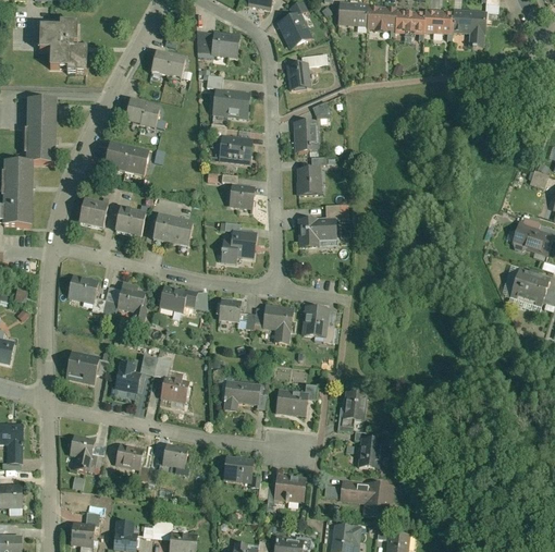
[(247,0),(246,5),(270,10),(272,0),(247,0)]
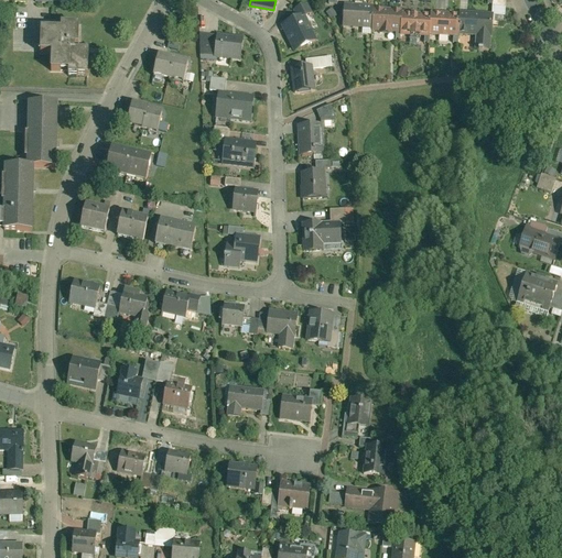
[(373,7),(373,2),(363,2),(363,0),(354,0),(354,1),(343,1),(342,24),(371,26),(373,7)]
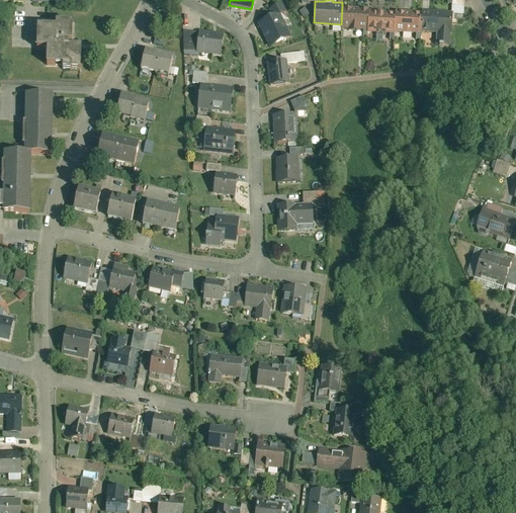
[(451,0),(451,10),(452,10),(452,13),(463,13),(464,0),(451,0)]
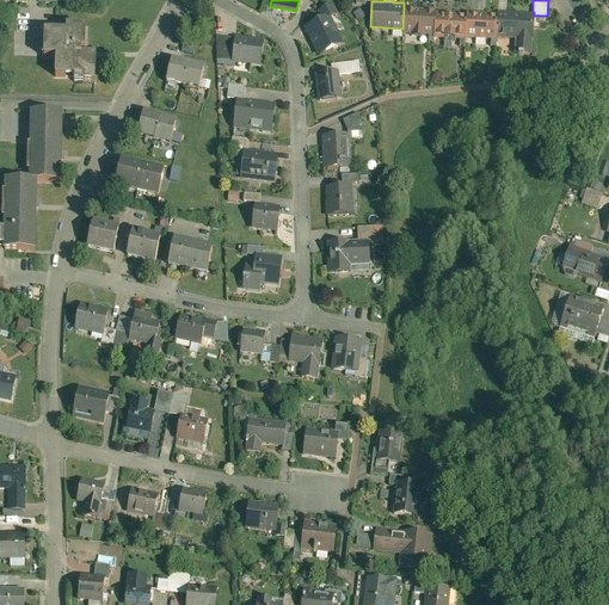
[(303,24),(319,55),(344,42),(331,13),(334,12),(330,2),(317,10),(319,17),(303,24)]
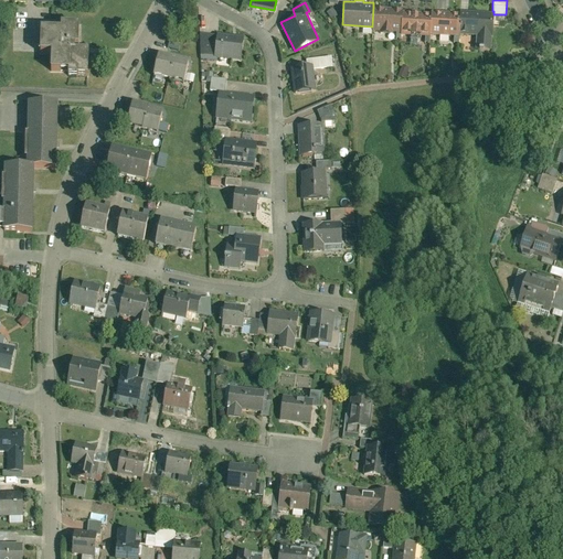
[(337,13),(332,6),(326,9),(331,17),(337,13)]
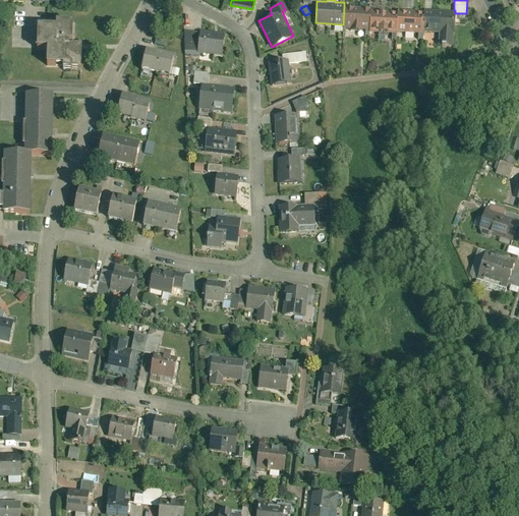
[(352,6),(344,6),(343,24),(343,26),(369,29),(370,8),(370,7),(362,7),(362,5),(352,5),(352,6)]
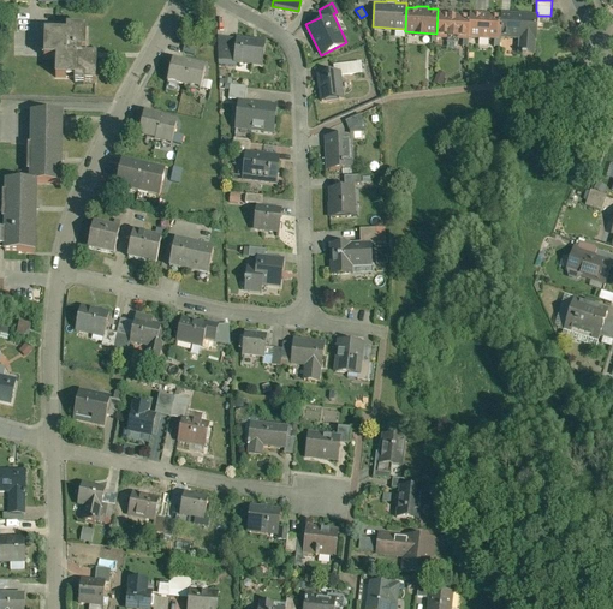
[(468,12),(438,10),(436,34),(435,36),(466,37),(466,35),(468,12)]
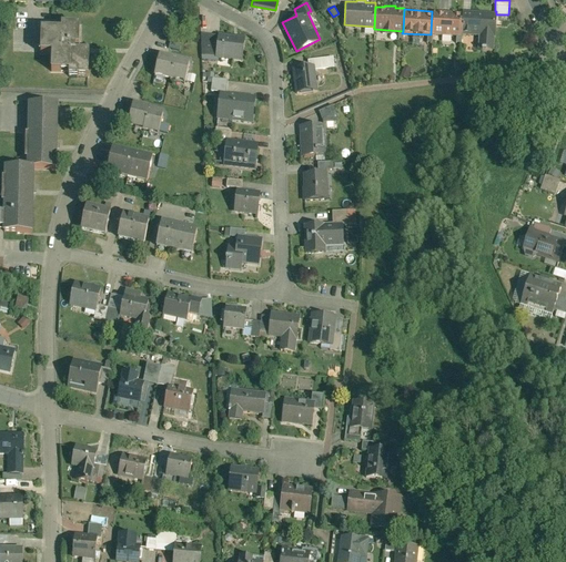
[(432,11),(431,32),(462,34),(462,33),(463,11),(432,9),(432,11)]
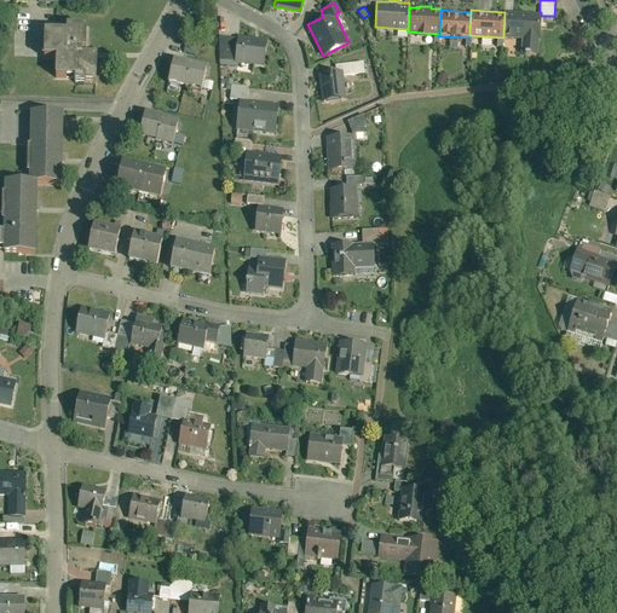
[(505,12),(503,36),(523,36),(522,53),(538,55),(541,16),(541,12),(540,12),(505,11),(505,12)]
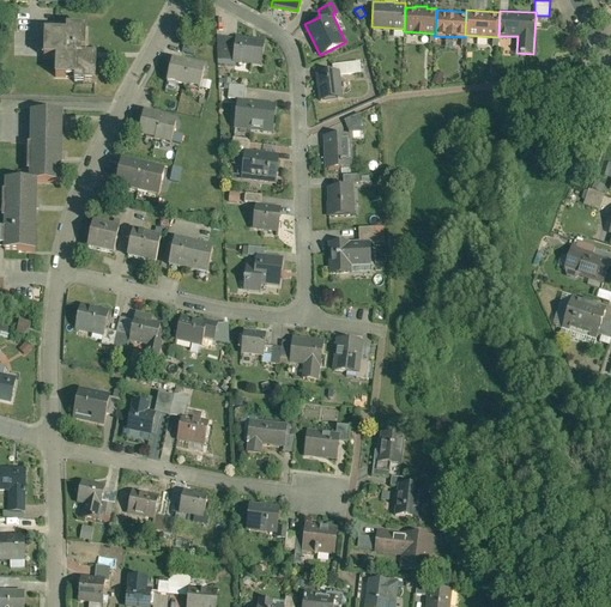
[(94,80),(94,53),(79,53),(79,49),(83,49),(83,26),(64,25),(64,31),(41,30),(40,55),(53,55),(52,76),(71,76),(71,79),(94,80)]
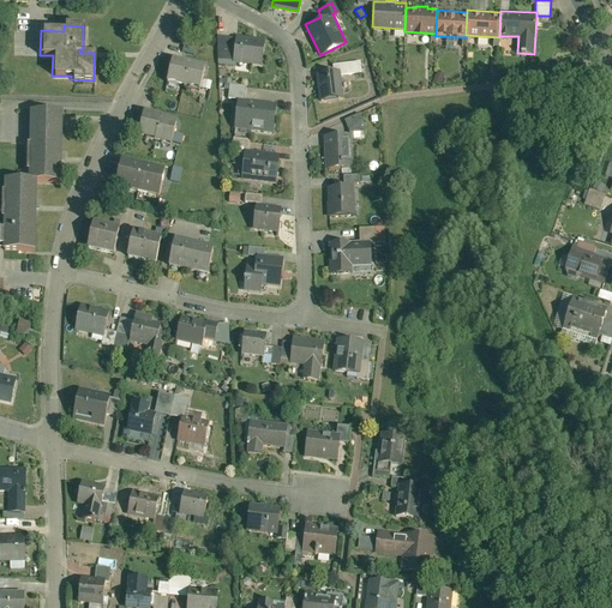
[(263,36),(234,34),(234,36),(233,59),(232,61),(261,64),(263,36)]
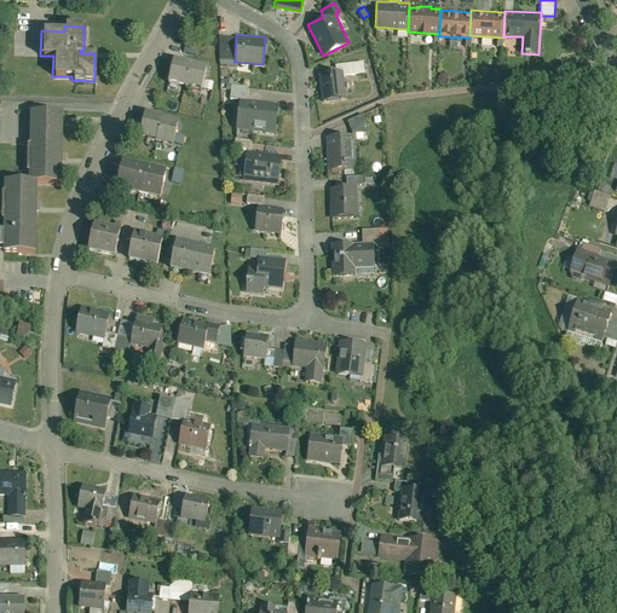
[(219,58),(235,59),(236,36),(219,35),(218,41),(219,58)]
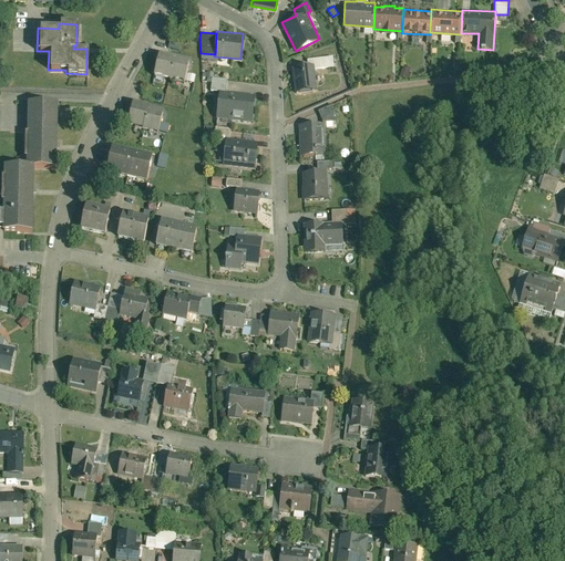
[(187,59),(157,51),(153,73),(183,80),(187,59)]
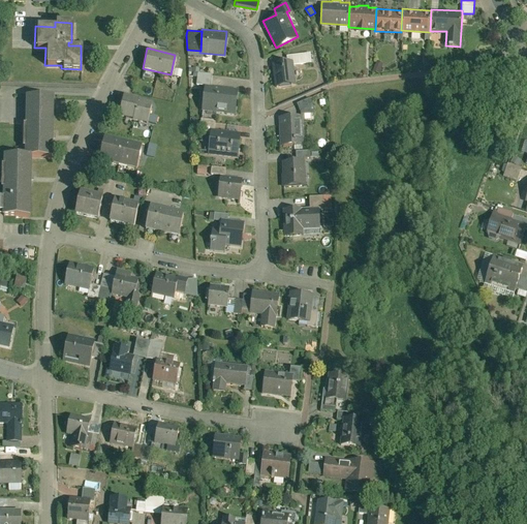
[(286,53),(286,60),(292,60),(293,64),(311,63),(310,51),(286,53)]
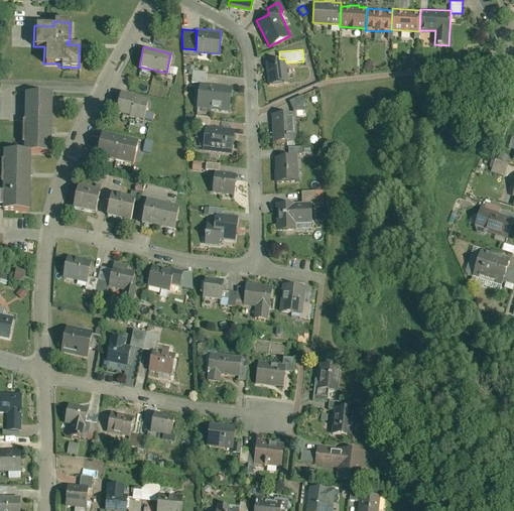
[(370,69),(374,59),(367,57),(363,67),(370,69)]
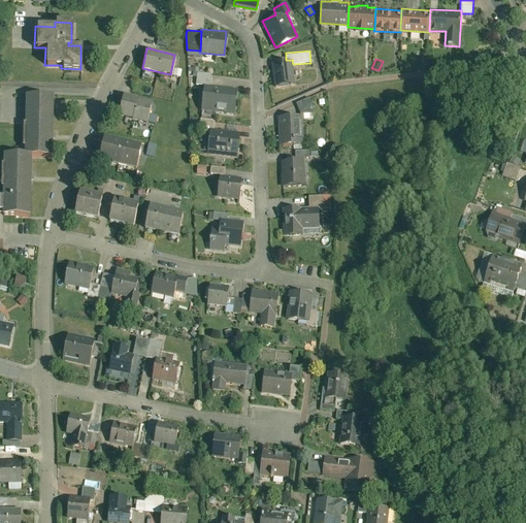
[(286,60),(271,61),(273,86),(294,84),(293,64),(292,60),(286,60)]
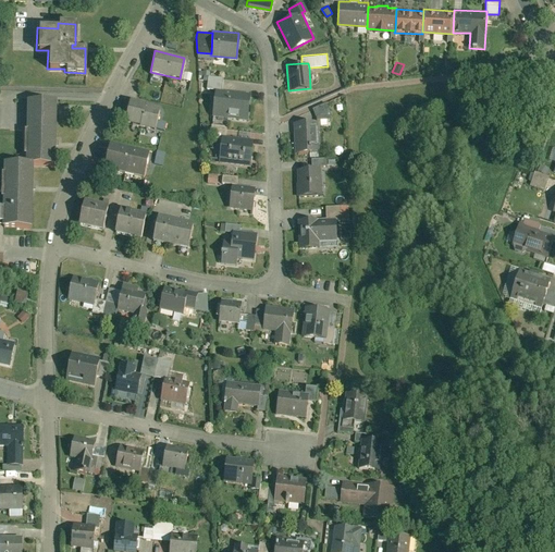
[(214,88),(221,89),(222,77),(208,75),(207,87),(214,88)]
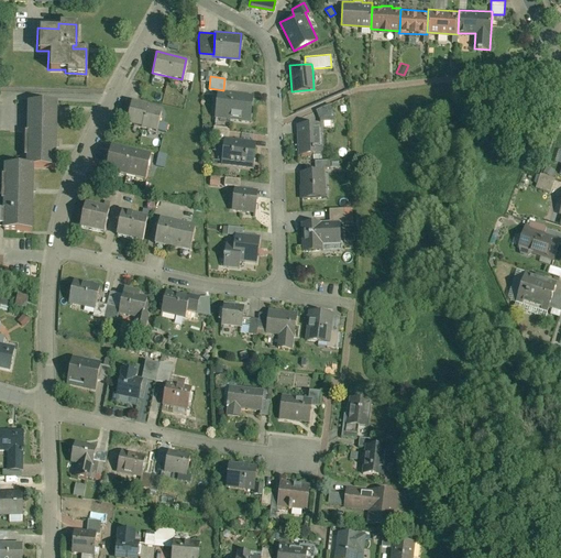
[(250,121),(253,94),(223,90),(217,89),(213,117),(250,121)]
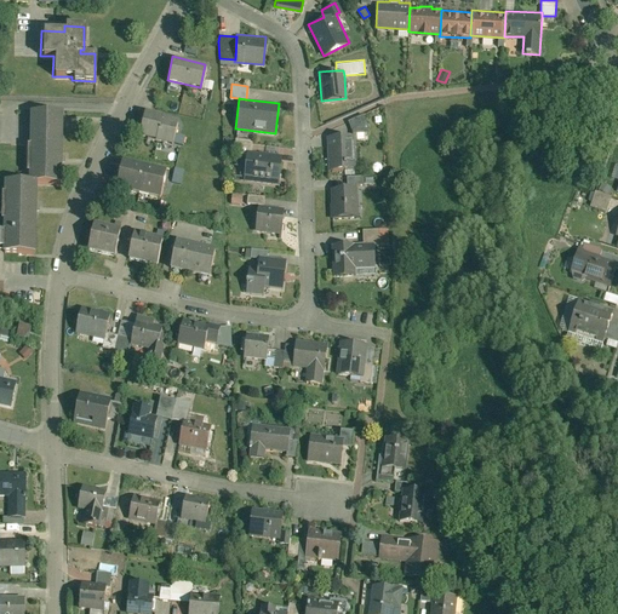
[(177,119),(162,115),(164,113),(143,108),(137,136),(156,141),(156,142),(170,145),(177,119)]
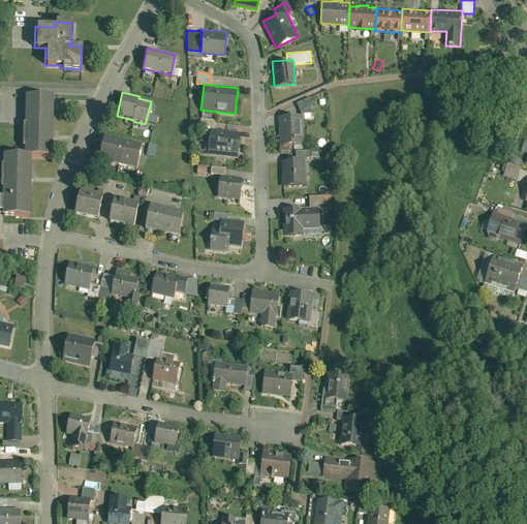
[(51,154),(53,95),(24,94),(22,153),(30,153),(51,154)]
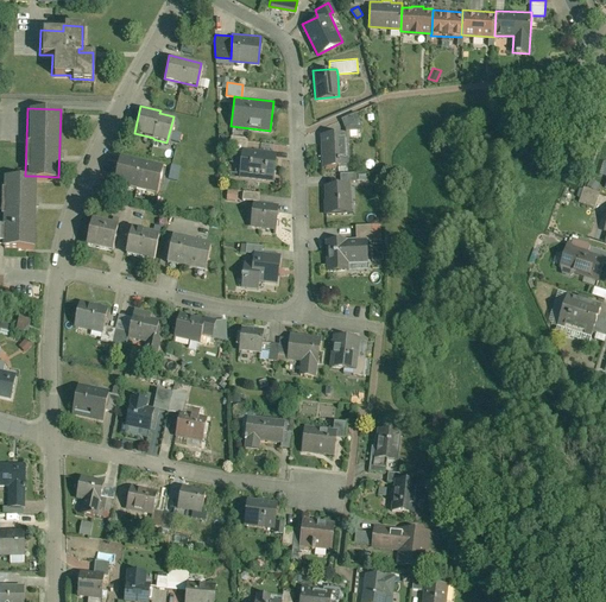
[(363,119),(359,109),(345,116),(347,126),(363,125),(363,119)]
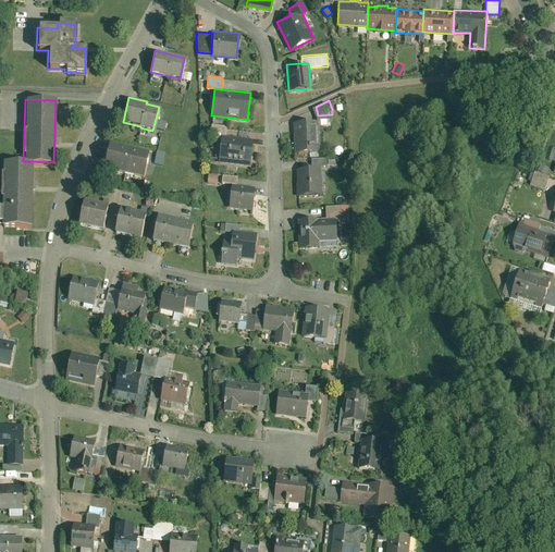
[(321,120),(296,121),(297,149),(322,148),(321,120)]
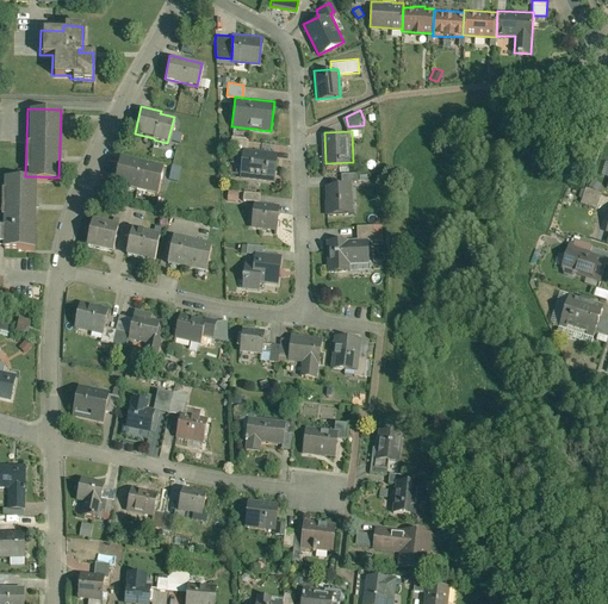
[(242,148),(247,149),(248,137),(230,136),(229,147),(242,148)]
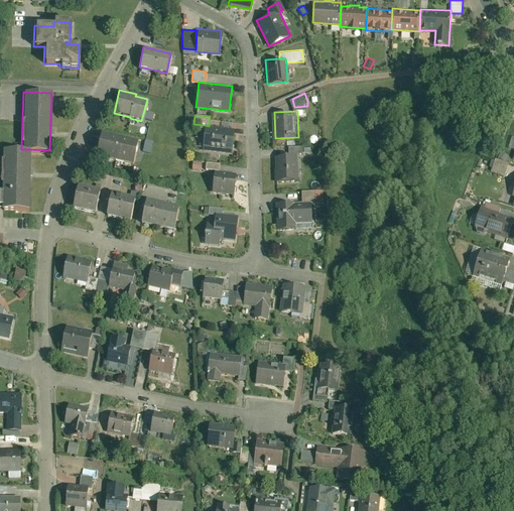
[(231,152),(234,129),(209,126),(205,125),(203,148),(231,152)]
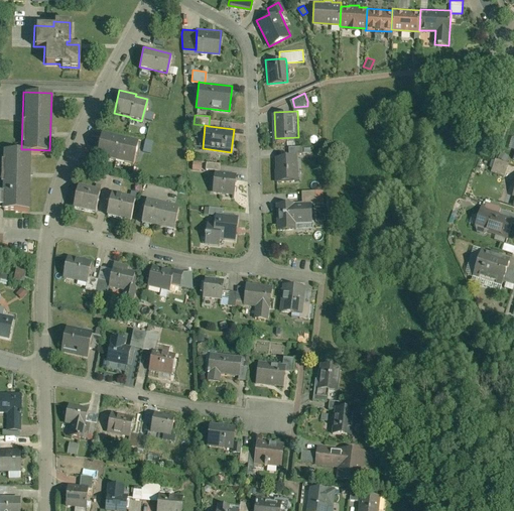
[(94,155),(132,164),(137,140),(100,132),(94,155)]
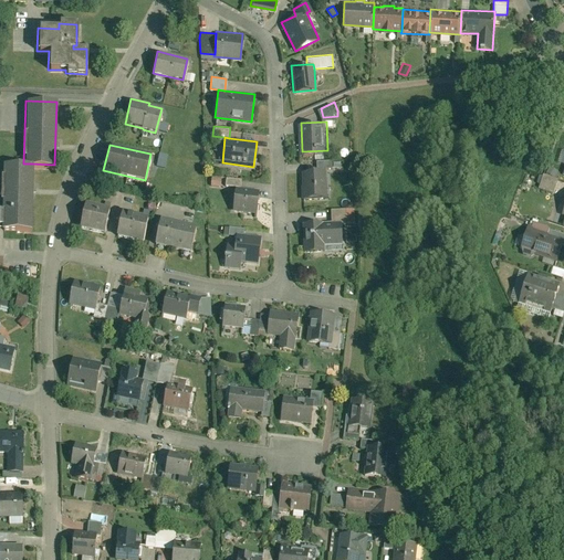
[(159,160),(168,161),(169,149),(160,148),(159,160)]
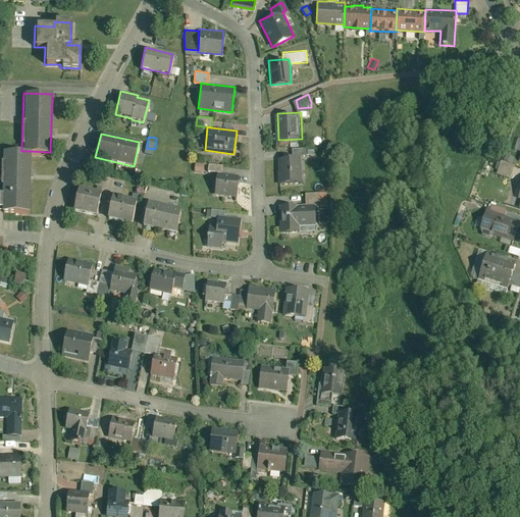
[(30,151),(21,151),(3,150),(2,192),(1,205),(1,210),(29,211),(30,151)]
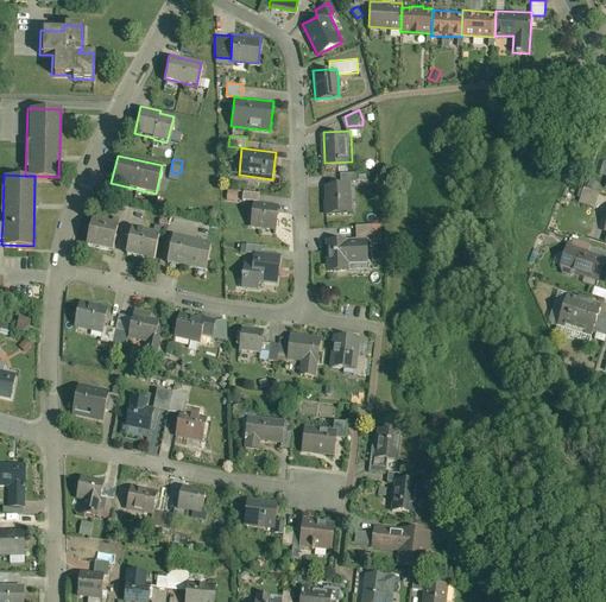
[(351,181),(327,181),(327,209),(352,208),(351,181)]
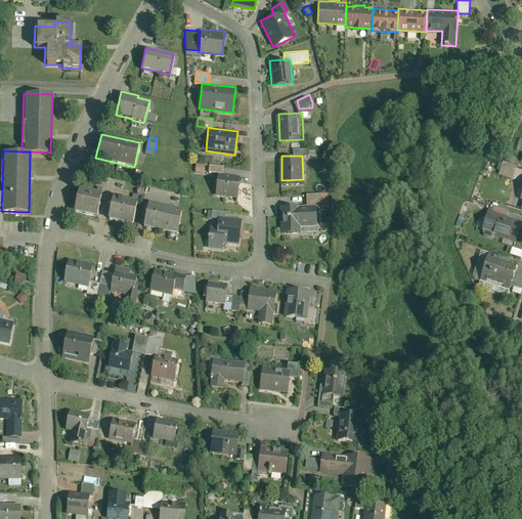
[(204,170),(204,163),(196,162),(194,169),(204,170)]
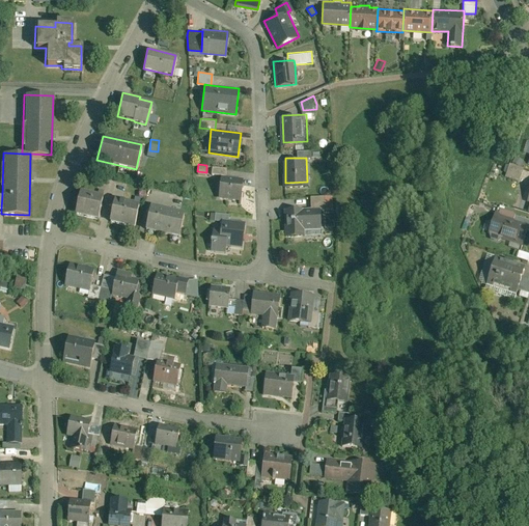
[(220,174),(224,174),(224,167),(216,166),(210,165),(210,173),(220,174)]
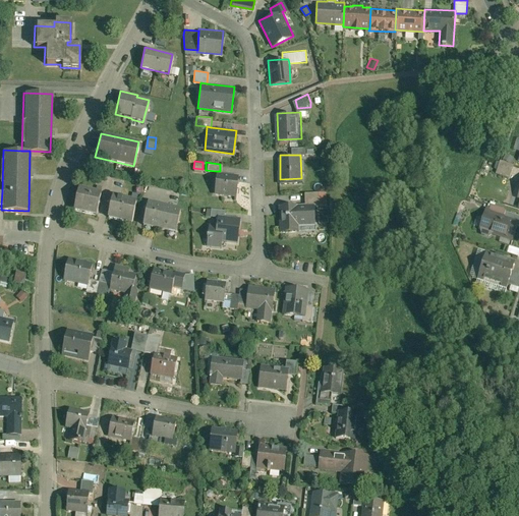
[(235,194),(237,173),(220,171),(216,171),(214,192),(235,194)]
